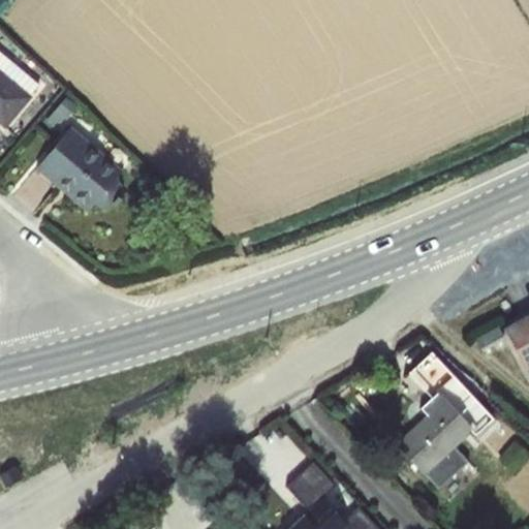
[(0,125),(4,129),(31,96),(29,94),(38,84),(0,52),(0,125)]
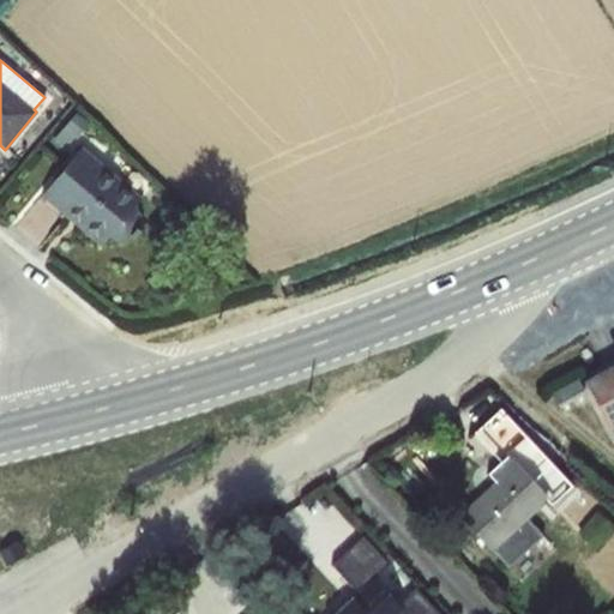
[(80,148),(40,197),(100,246),(104,241),(130,240),(142,224),(136,204),(140,197),(80,148)]
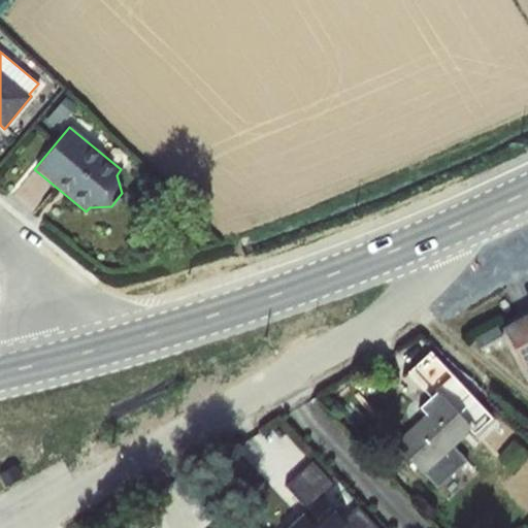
[(524,373),(527,371),(527,307),(498,324),(524,373)]
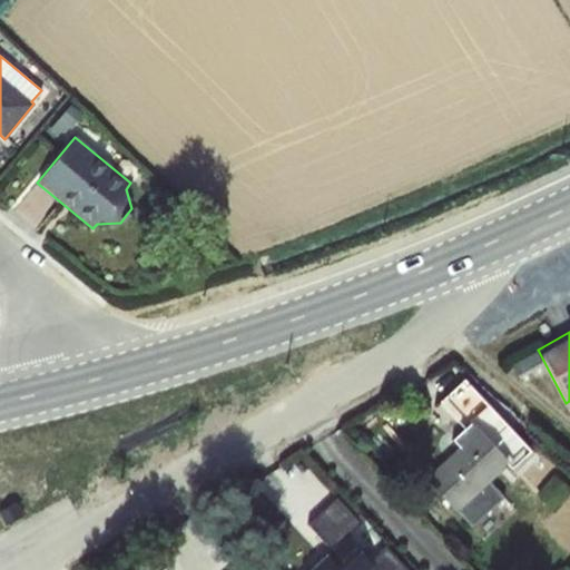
[(451,436),(460,445),(428,475),(474,524),(508,493),(494,478),(514,460),(473,416),(451,436)]
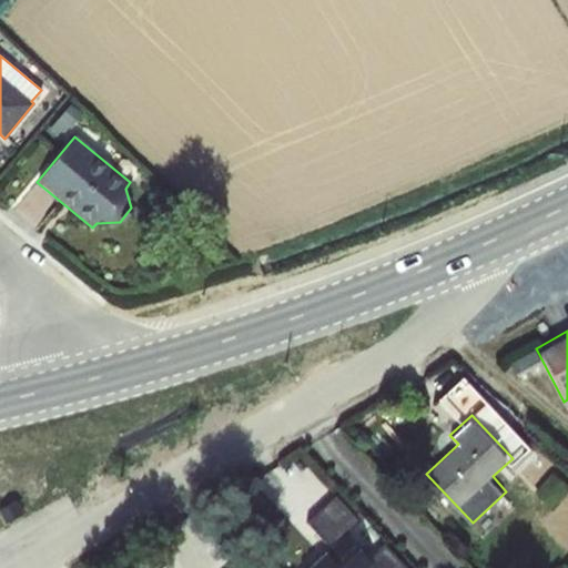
[(411,567),(342,489),(304,523),(325,546),(298,567),(411,567)]
